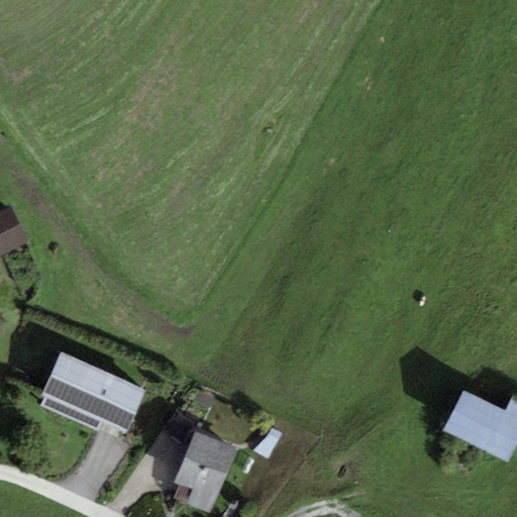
[(0,211),(0,255),(28,241),(11,206),(0,211)]
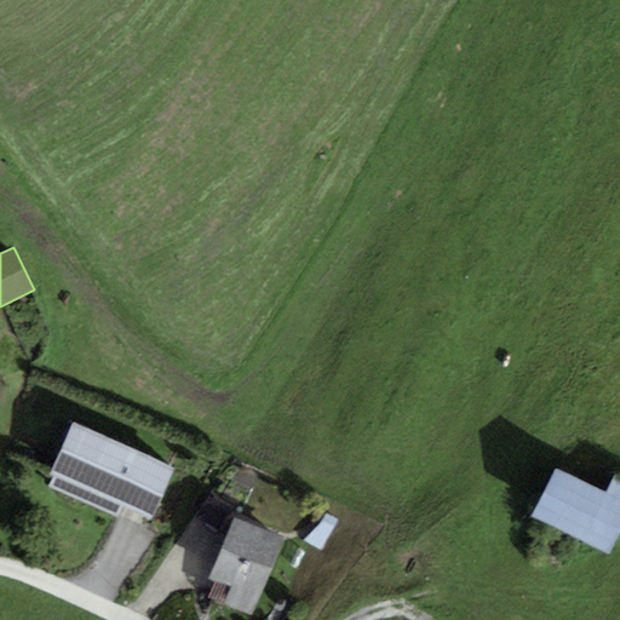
[(176,468),(73,423),(51,474),(55,476),(124,506),(153,518),(176,468)]
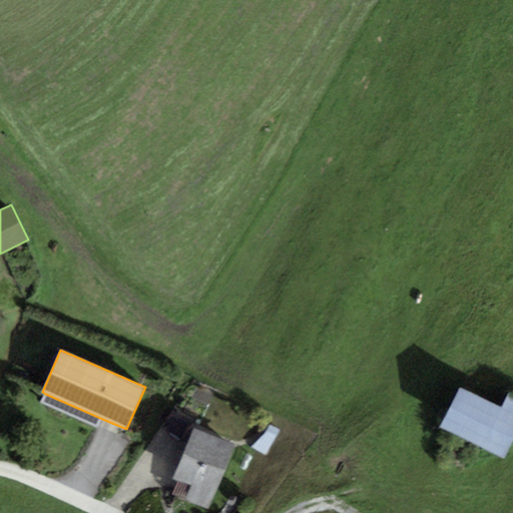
[(501,407),(460,387),(441,427),(504,458),(512,440),(512,395),(507,393),(501,407)]
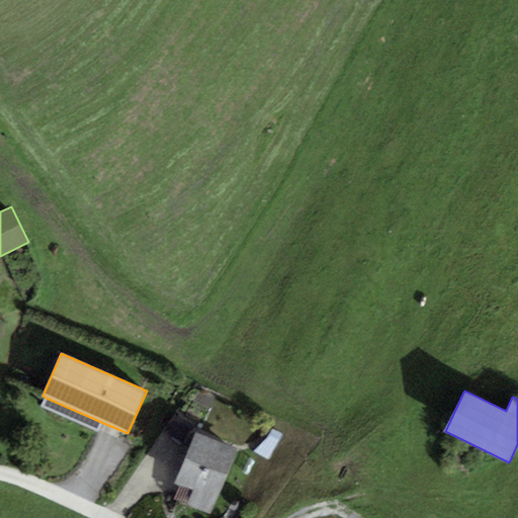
[(103,423),(46,398),(41,407),(99,432),(103,423)]
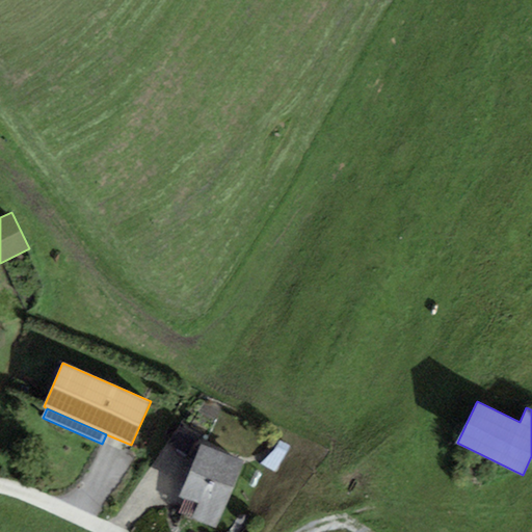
[(200,435),(179,426),(167,444),(189,456),(200,435)]
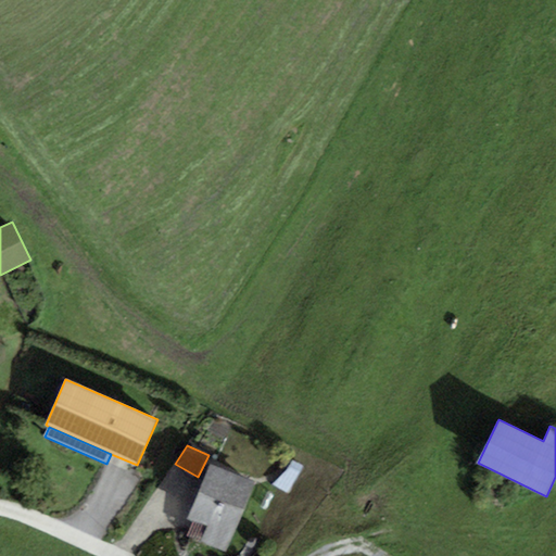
[(304,467),(292,459),(287,470),(272,484),(287,493),(304,467)]
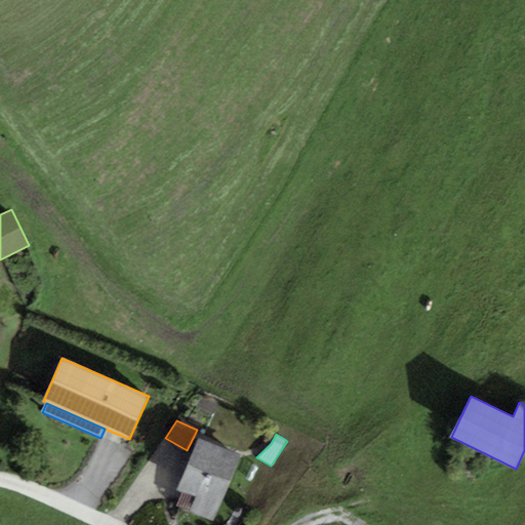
[(241,454),(199,437),(176,490),(183,492),(176,507),(212,522),(241,454)]
